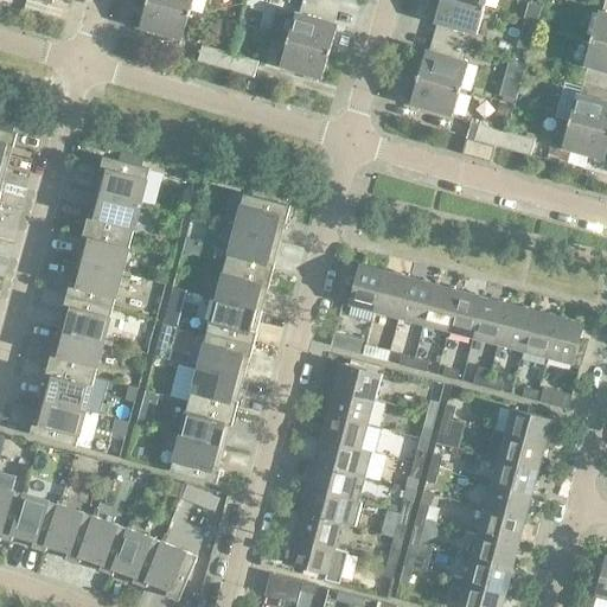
[(189,13),(147,0),(139,27),(181,40),(189,13)]
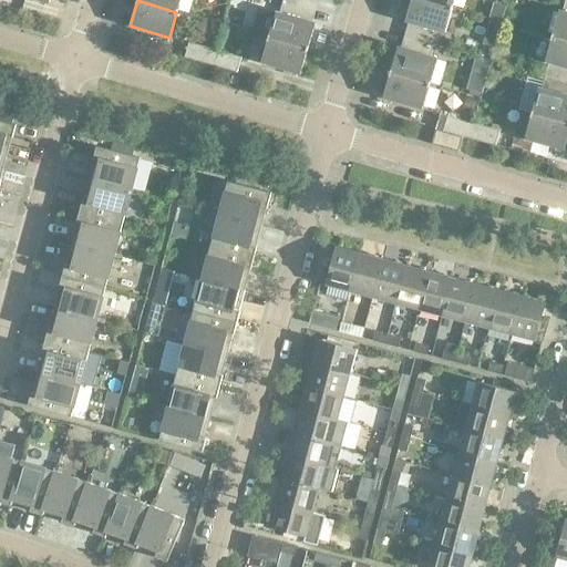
[(136,0),(137,0),(176,12),(179,0),(136,0)]
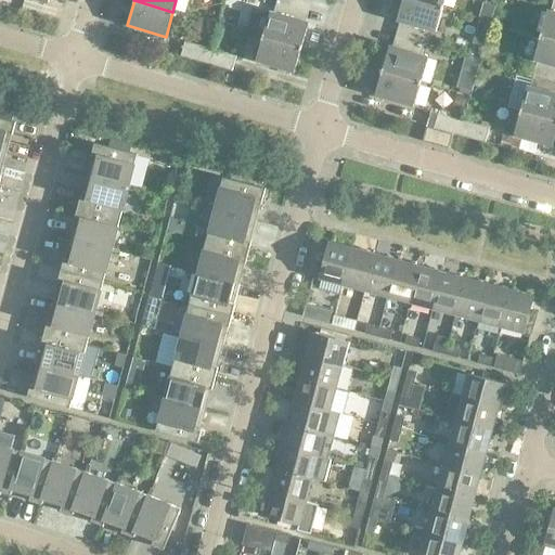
[(302,8),(276,0),(275,0),(272,13),(269,12),(262,36),(300,48),(308,23),(299,21),(302,8)]
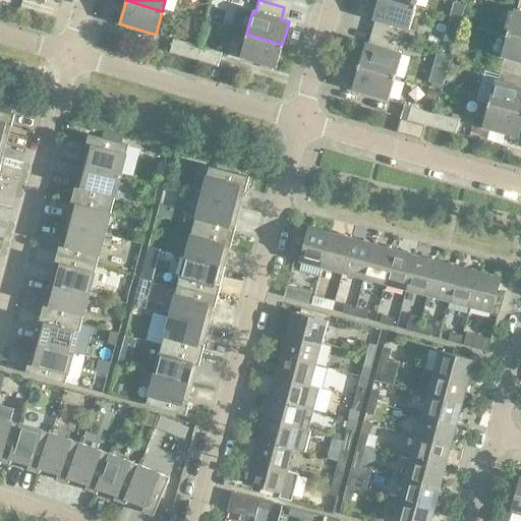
[(414,7),(392,0),(377,0),(371,19),(380,21),(377,34),(401,41),(405,29),(408,30),(414,7)]
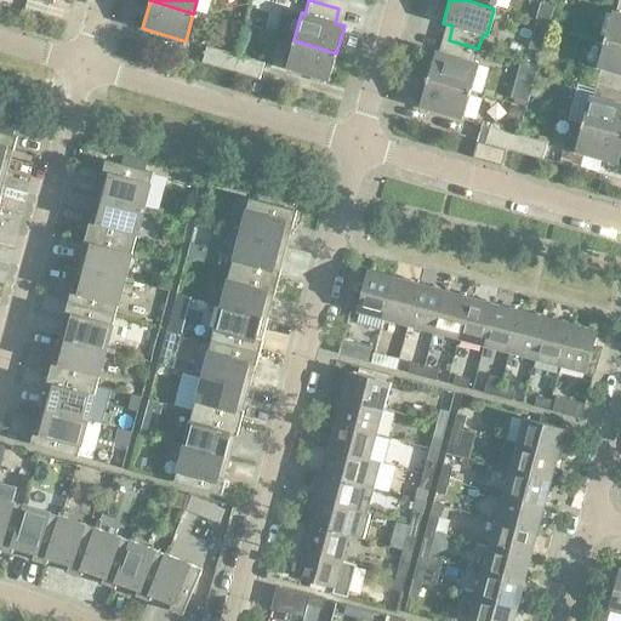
[(620,0),(617,0),(615,12),(611,12),(604,40),(620,44),(620,0)]
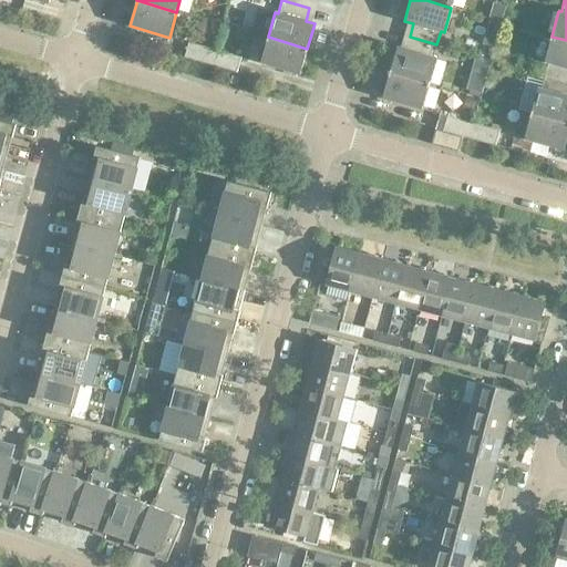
[(493,3),(488,18),(501,21),(505,7),(493,3)]
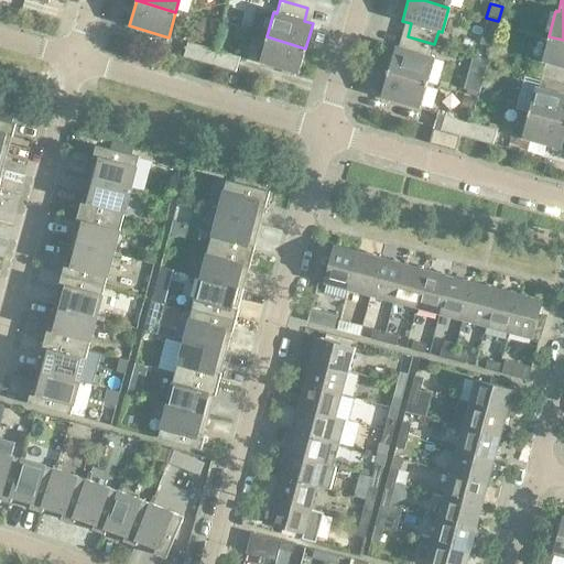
[(305,49),(267,36),(259,62),(297,74),(305,49)]
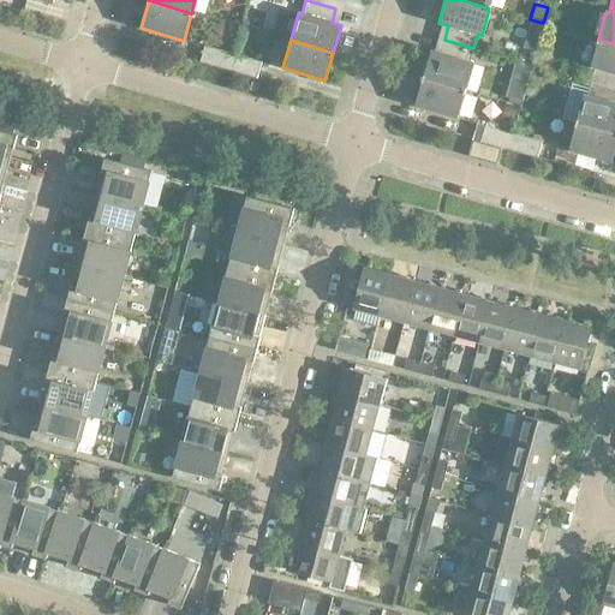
[(473,48),(445,40),(440,54),(430,51),(422,78),(465,91),(473,64),(470,63),(473,48)]
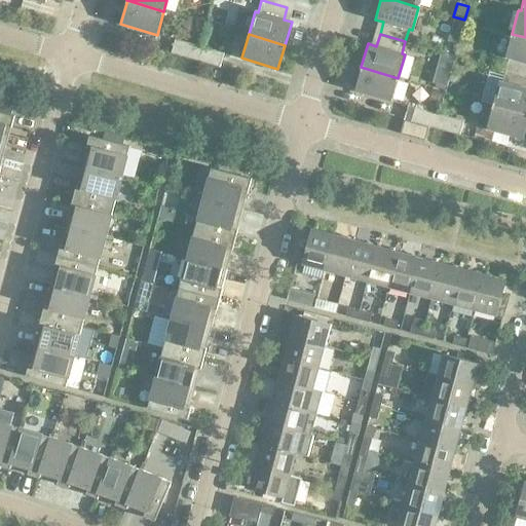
[(525,37),(512,34),(504,58),(509,58),(505,70),(525,75),(525,37)]
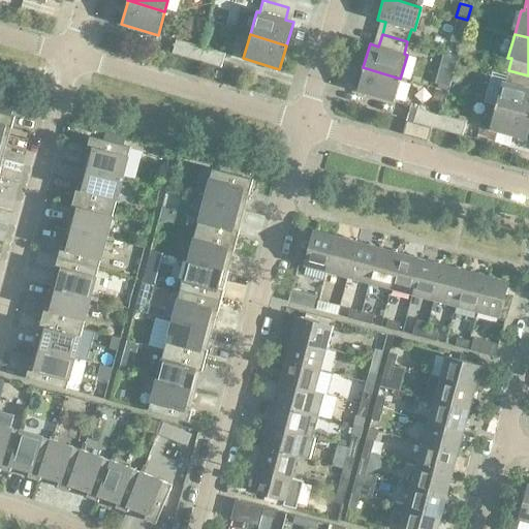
[(176,39),(172,54),(196,60),(199,47),(176,39)]
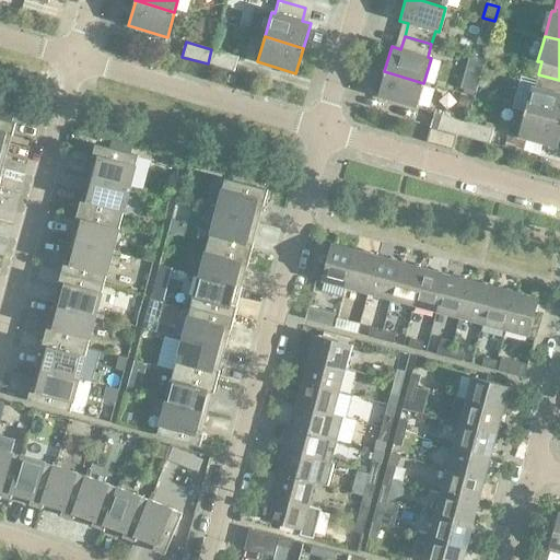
[(237,57),(211,49),(208,63),(233,71),(237,57)]
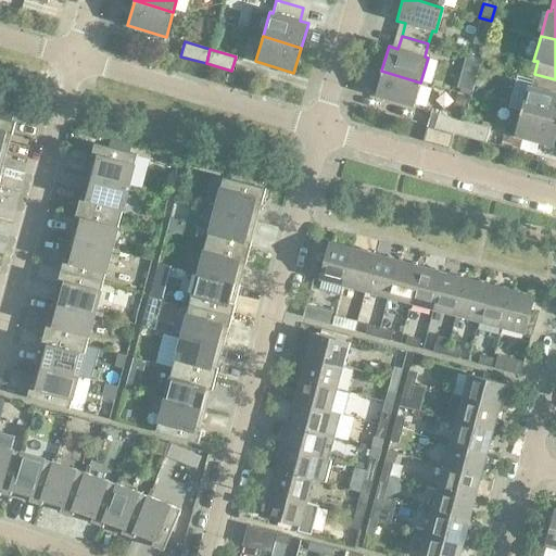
[(465,59),(460,73),(476,77),(480,63),(465,59)]
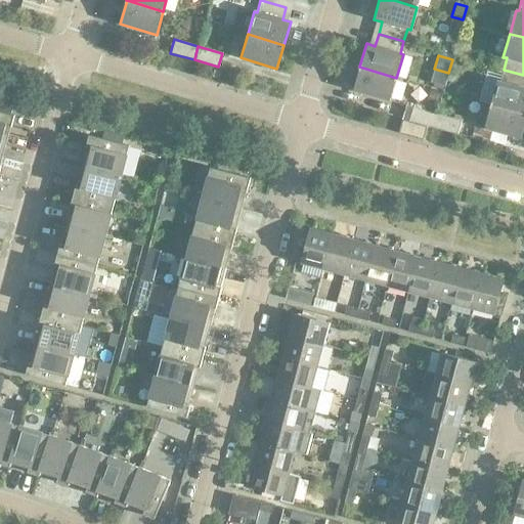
[(396,78),(359,67),(353,90),(389,100),(396,78)]
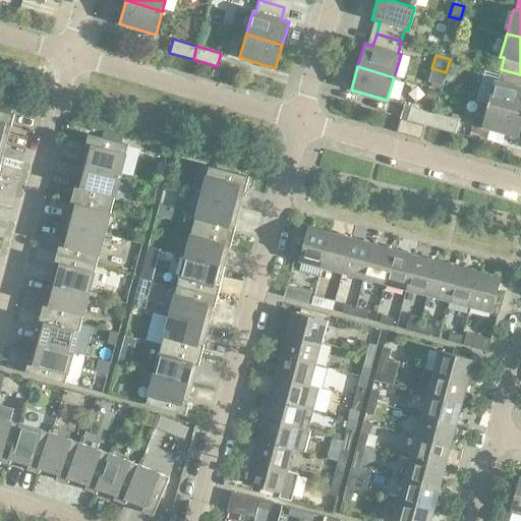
[(210,76),(218,78),(220,71),(212,69),(210,76)]
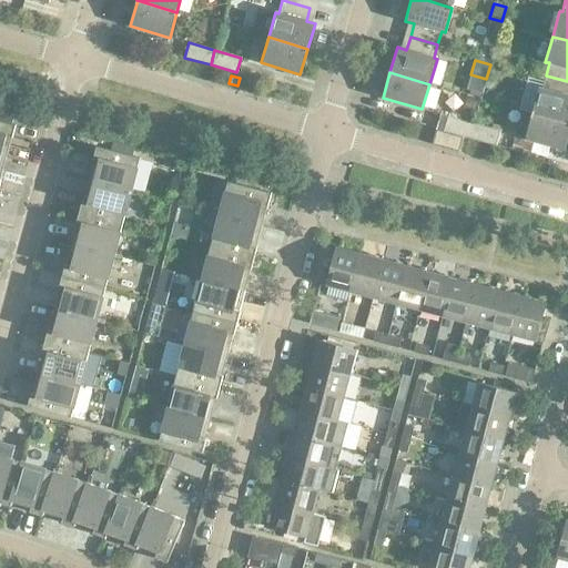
[(567,81),(546,75),(541,89),(538,88),(531,113),(567,122),(567,81)]
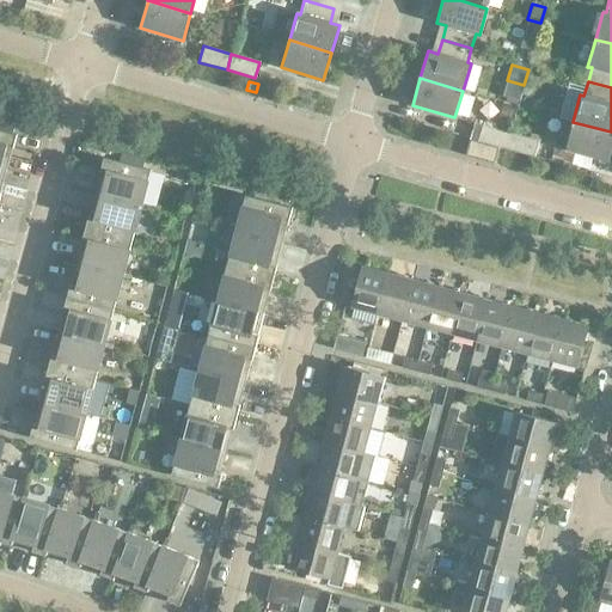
[(501,104),(496,117),(512,121),(515,109),(501,104)]
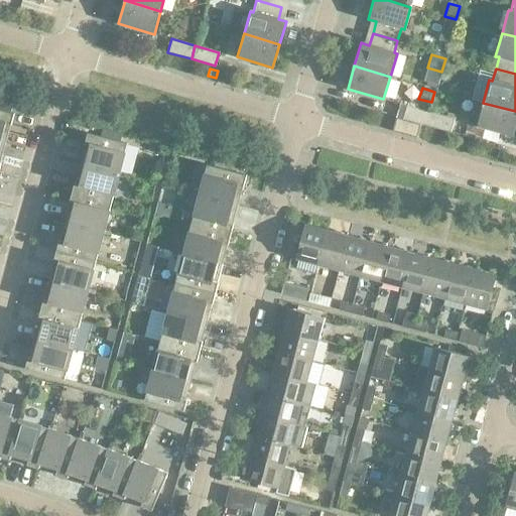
[(515,124),(515,111),(483,103),(477,126),(513,136),(515,124)]
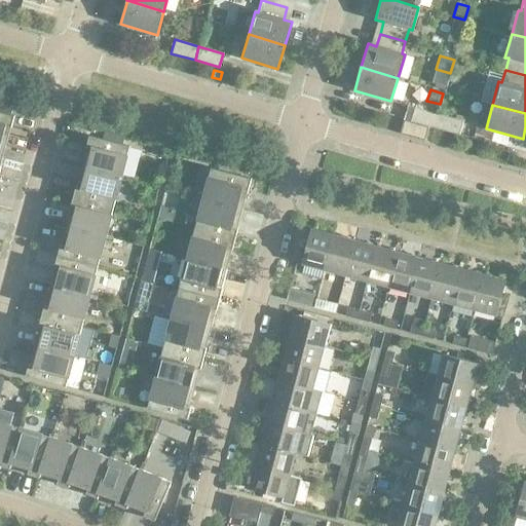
[(410,121),(428,126),(435,128),(439,114),(414,108),(410,121)]
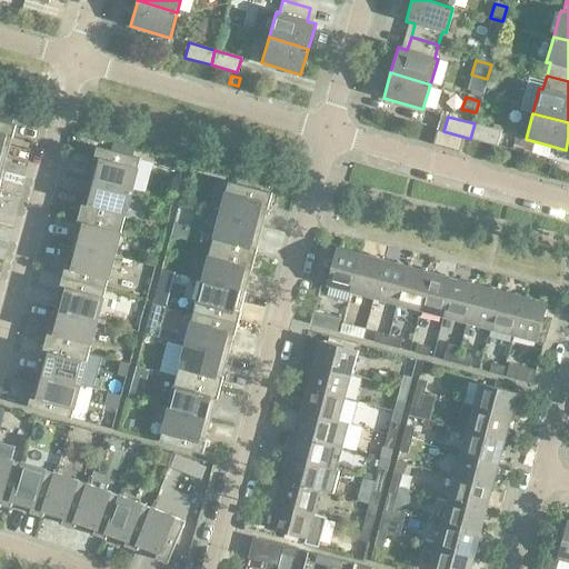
[(0,121),(0,157),(6,159),(11,138),(12,138),(16,126),(0,121)]
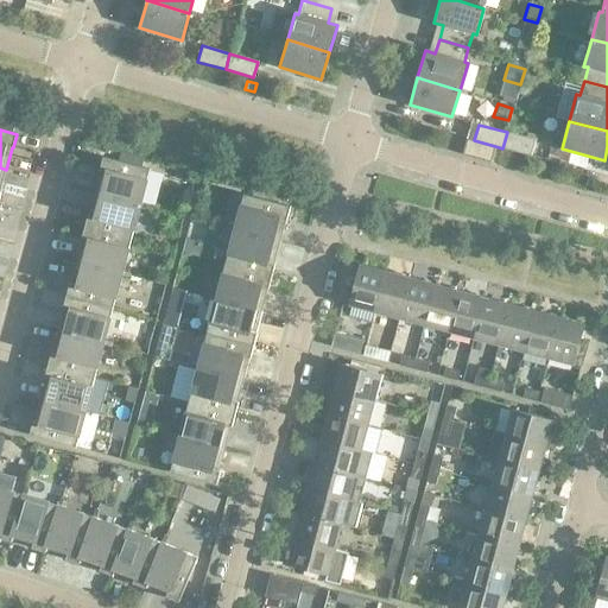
[(536,140),(507,132),(502,149),(531,156),(536,140)]
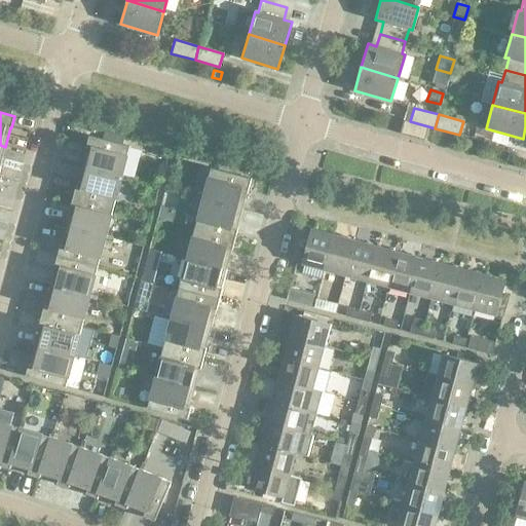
[(410,121),(404,119),(400,134),(424,141),(428,126),(410,121)]
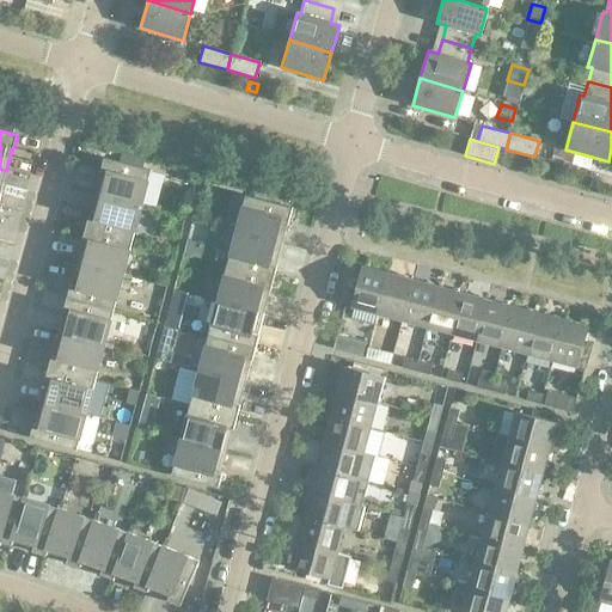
[(101,172),(95,194),(141,206),(151,171),(104,158),(99,172),(101,172)]
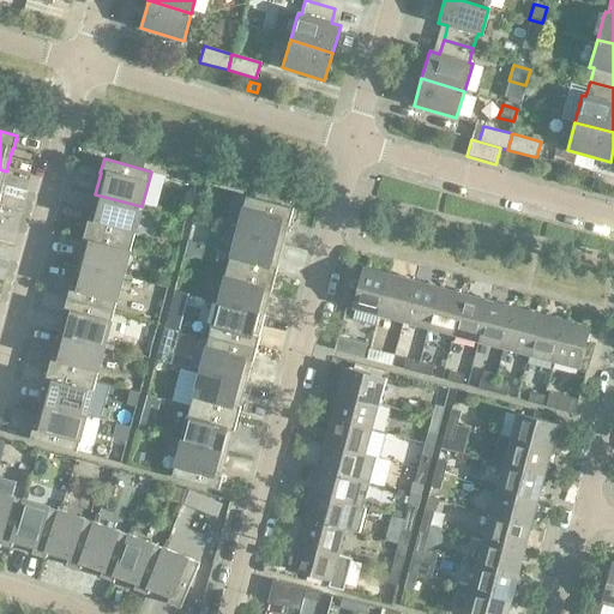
[(142,206),(95,194),(89,217),(85,229),(132,241),(142,206)]
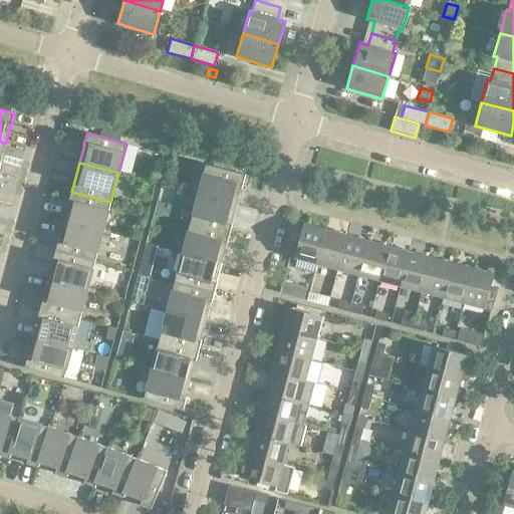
[(206,165),(198,194),(236,205),(241,186),(242,186),(245,175),(206,165)]
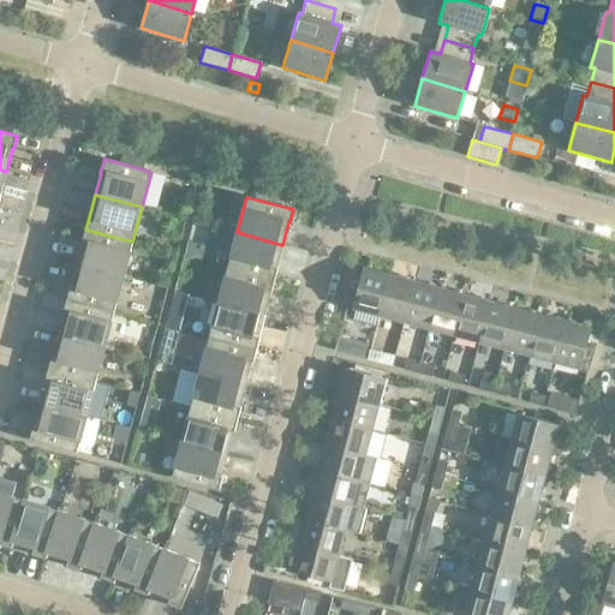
[(132,242),(85,230),(82,243),(83,243),(77,264),(123,276),(132,242)]
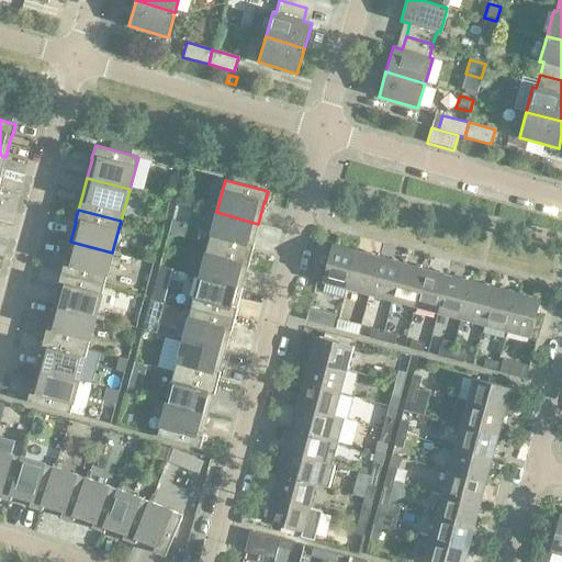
[(258,224),(216,212),(208,245),(250,256),(254,244),(253,244),(258,224)]
